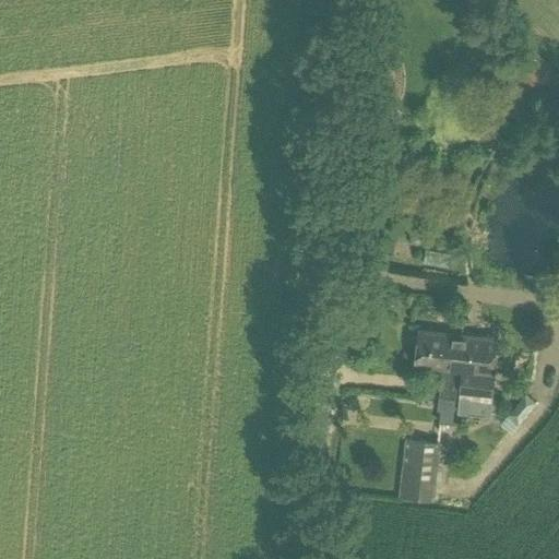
[(558,94),(558,76),(552,71),(544,81),(558,94)]
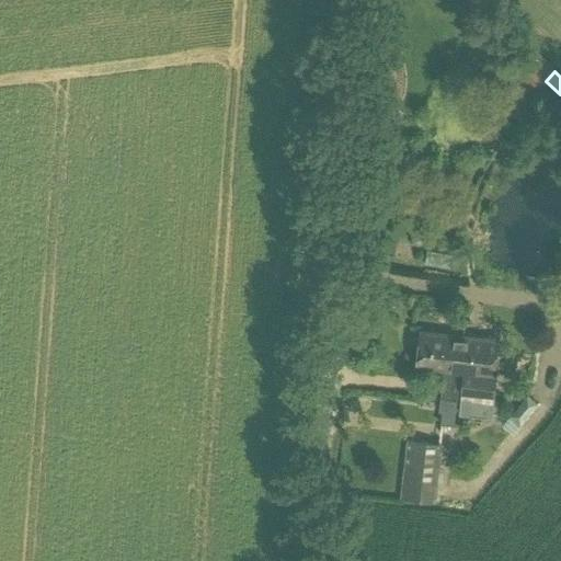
[(495,398),(497,374),(496,374),(500,340),(422,332),(419,365),(464,370),(461,395),(495,398)]
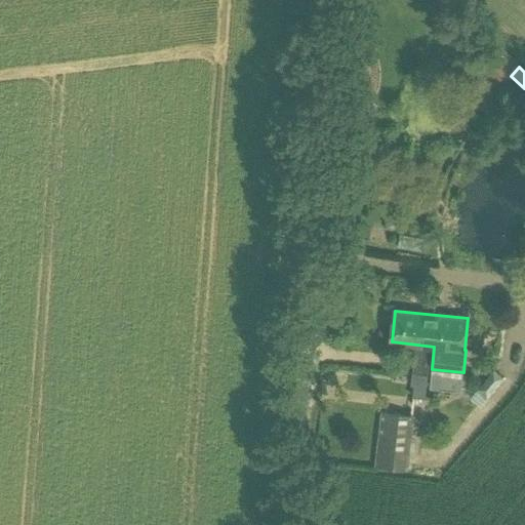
[(477,390),(488,399),(505,378),(500,375),(493,369),(477,390)]
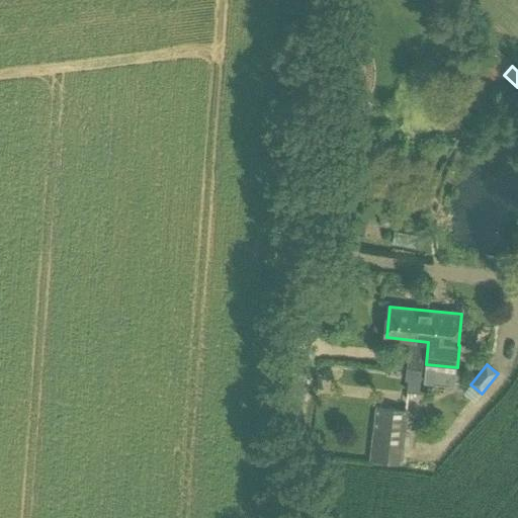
[(403,464),(410,409),(376,405),(369,460),(403,464)]
